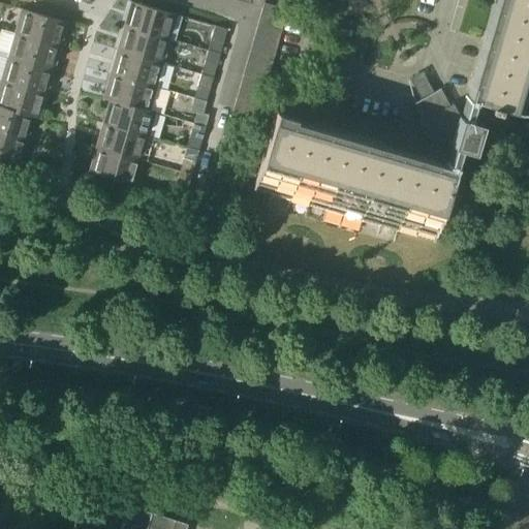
[(528,0),(495,0),(467,96),(466,96),(465,98),(466,98),(461,116),(459,116),(453,103),(449,105),(441,89),(443,88),(443,87),(410,104),(411,105),(414,103),(423,120),(419,121),(435,139),(429,159),(294,120),(294,117),(275,112),(252,190),(254,190),(254,189),(432,241),(432,242),(433,242),(456,164),(455,164),(460,147),(472,150),(480,121),(468,118),(473,100),(474,100),(474,99),(490,103),(489,109),(497,111),(499,106),(528,115),(528,0)]
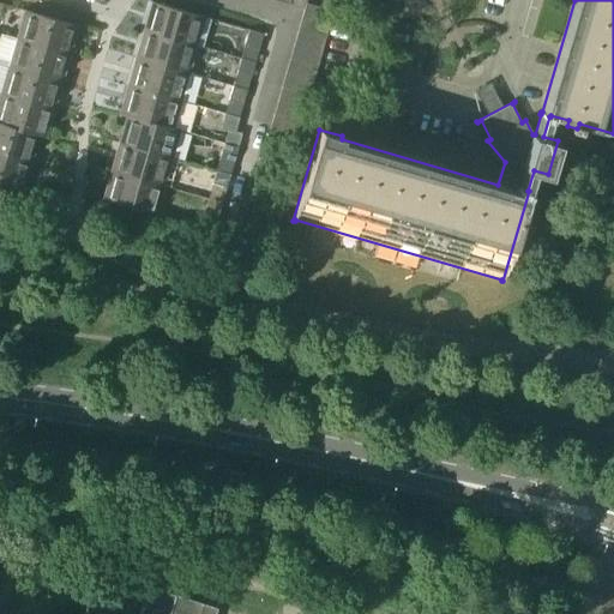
[(198,46),(206,18),(151,2),(151,4),(152,4),(149,16),(154,17),(149,31),(143,30),(198,46)]
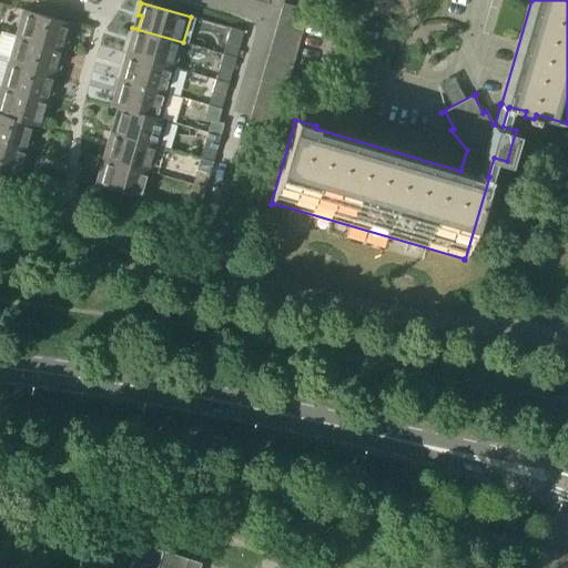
[(305,23),(292,19),(295,8),(283,3),(282,9),(276,29),(301,37),(305,23)]
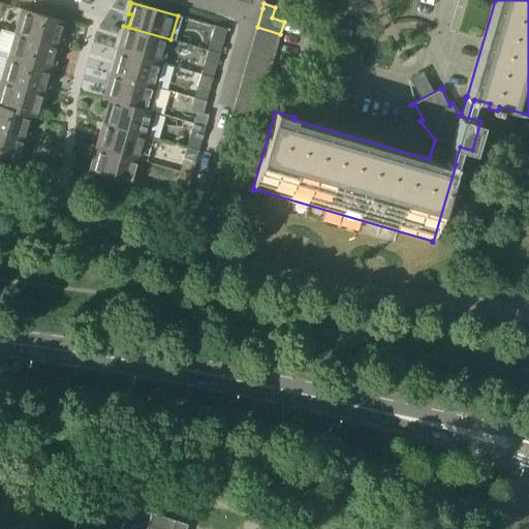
[(67,24),(68,23),(21,9),(14,32),(61,47),(56,44),(60,32),(64,33),(67,23),(67,24)]
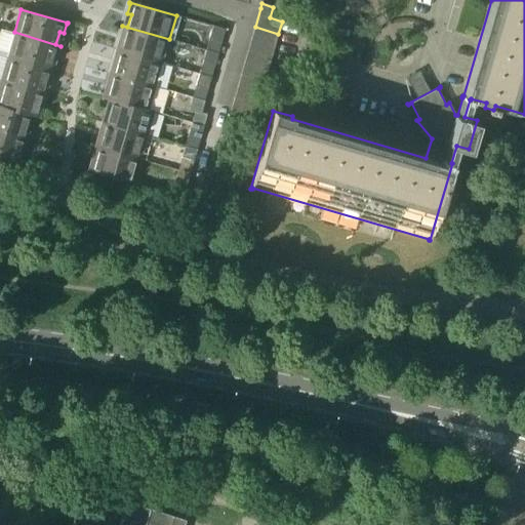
[(162,64),(169,39),(122,26),(122,27),(127,29),(124,41),(119,39),(116,49),(115,49),(162,64)]
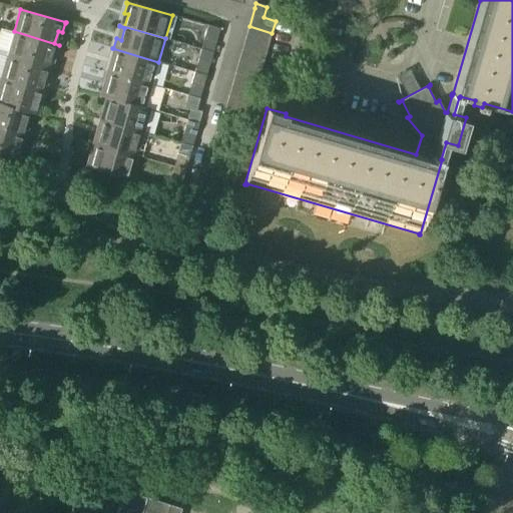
[(214,45),(216,41),(216,40),(219,28),(208,25),(201,49),(212,52),(214,45)]
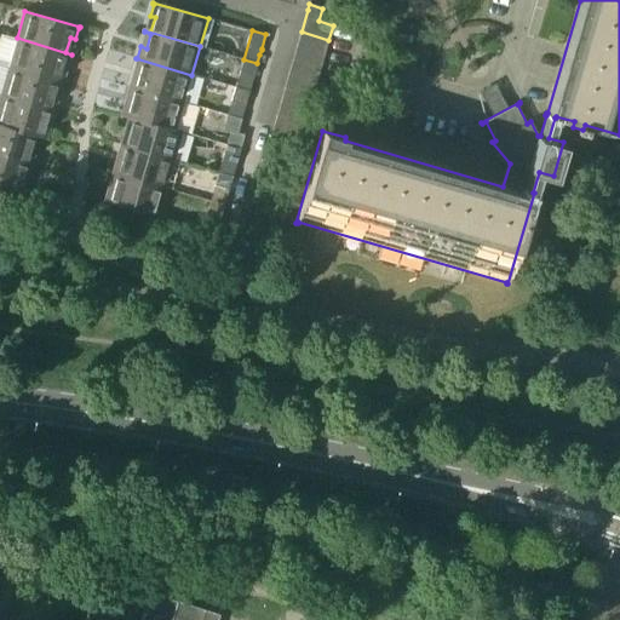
[(325,53),(328,40),(302,32),(297,46),(325,53)]
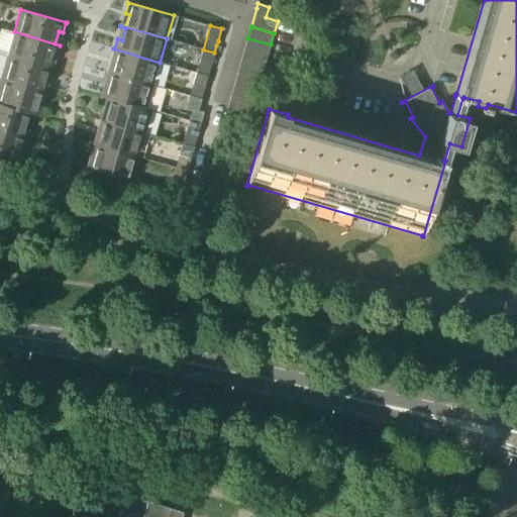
[(60,46),(60,45),(14,31),(13,33),(7,56),(53,69),(54,69),(53,68),(55,59),(50,57),(55,44),(60,46)]
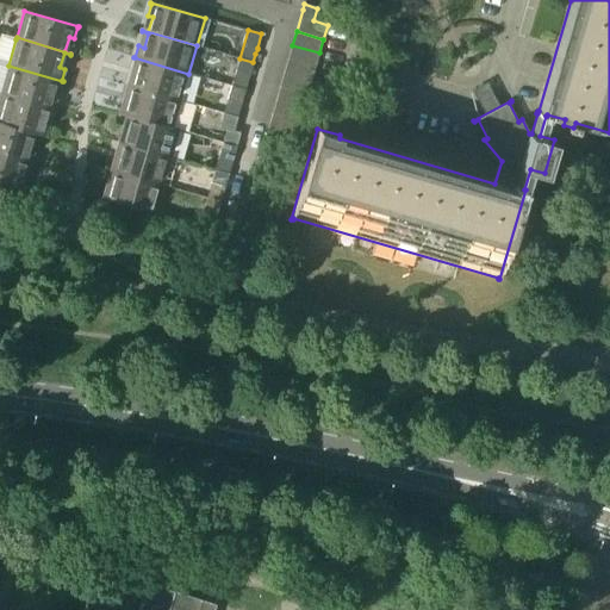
[(316,67),(319,53),(292,45),(288,58),(316,67)]
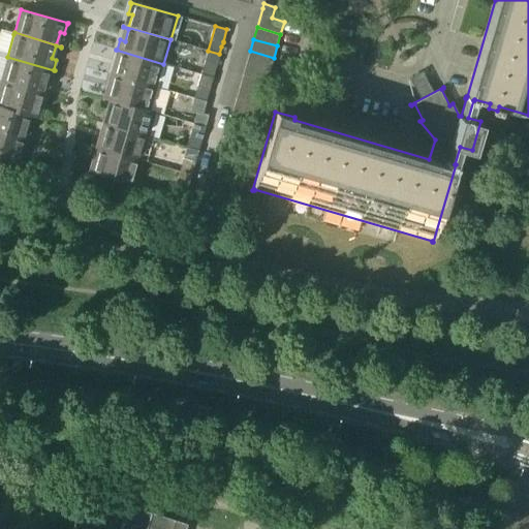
[(157,88),(163,64),(116,50),(116,51),(118,52),(115,61),(119,62),(115,75),(110,73),(110,74),(157,88)]
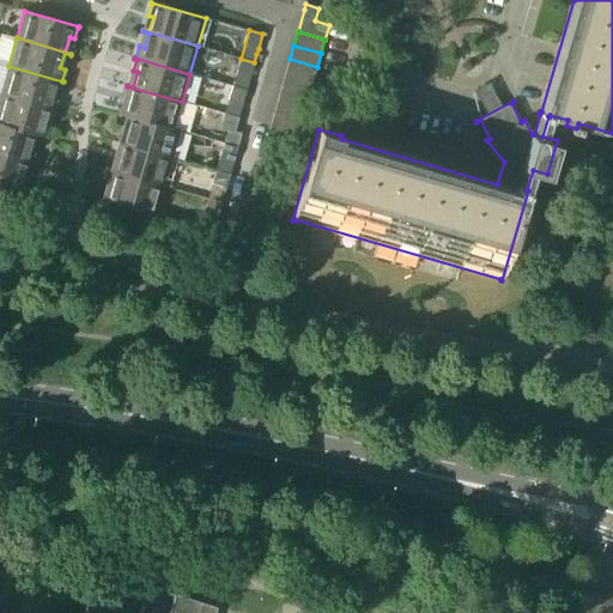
[(250,77),(254,62),(241,59),(232,86),(247,90),(249,80),(250,77)]
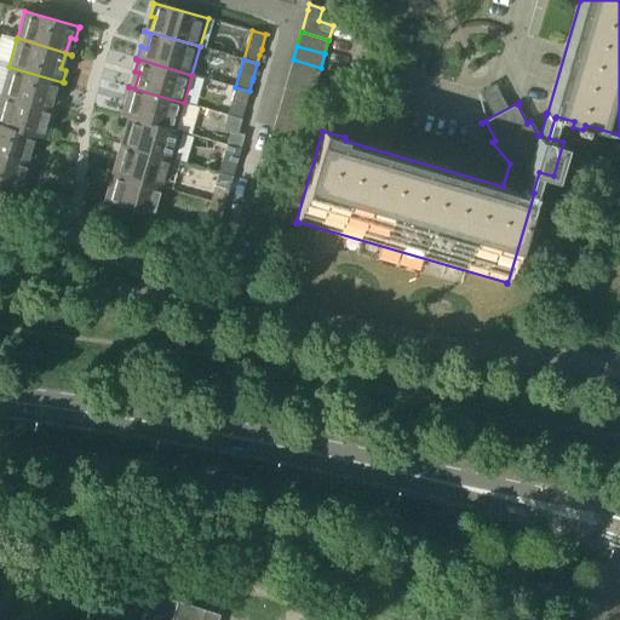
[(320,72),(321,68),(293,59),(290,74),(316,82),(320,72)]
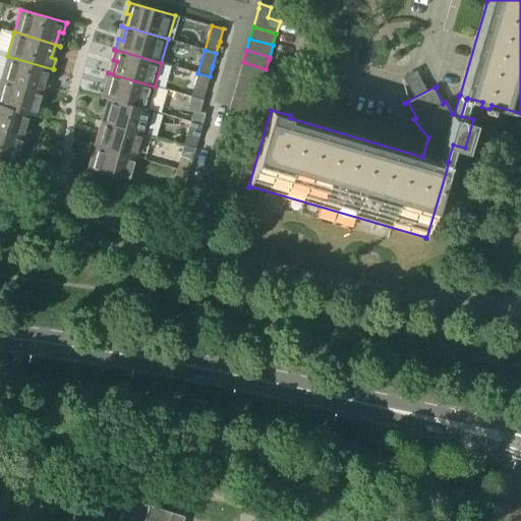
[(53,70),(53,69),(7,56),(0,79),(47,93),(42,91),(45,78),(49,80),(52,70),(53,70)]
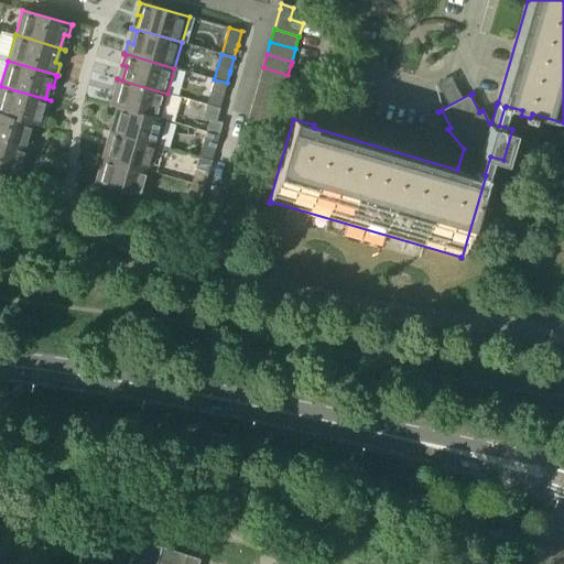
[(284,87),(288,75),(263,67),(259,80),(284,87)]
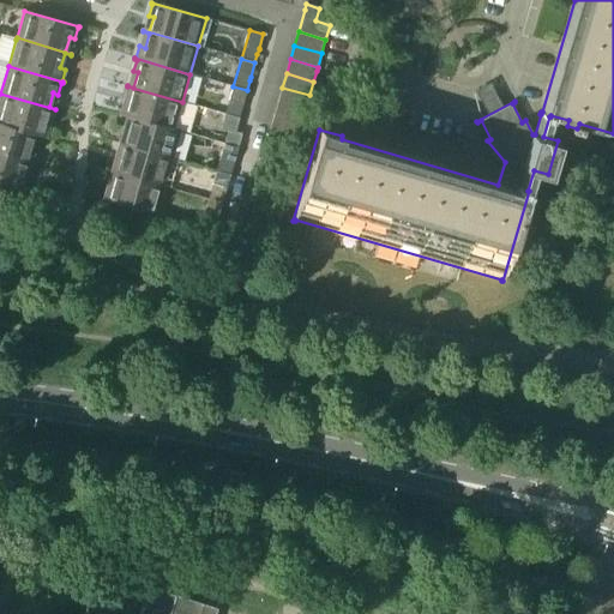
[(174,128),(182,102),(127,86),(133,89),(128,103),(124,102),(120,113),(119,114),(126,116),(127,116),(174,130),(174,128)]
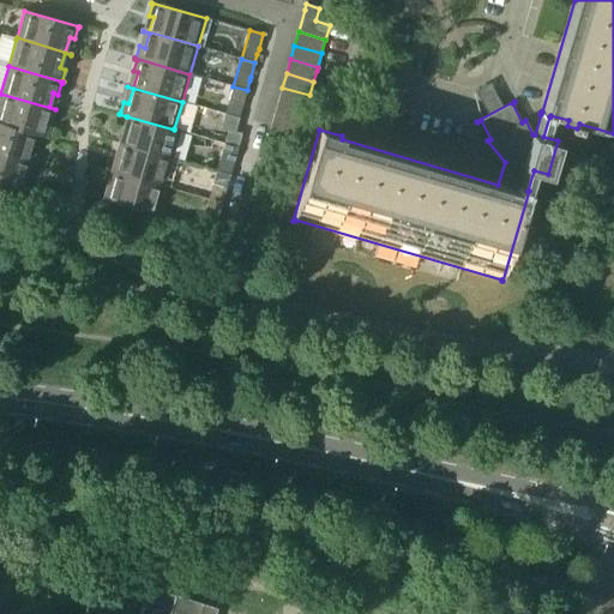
[(244,103),(247,90),(233,86),(224,114),(239,118),(241,109),(244,103)]
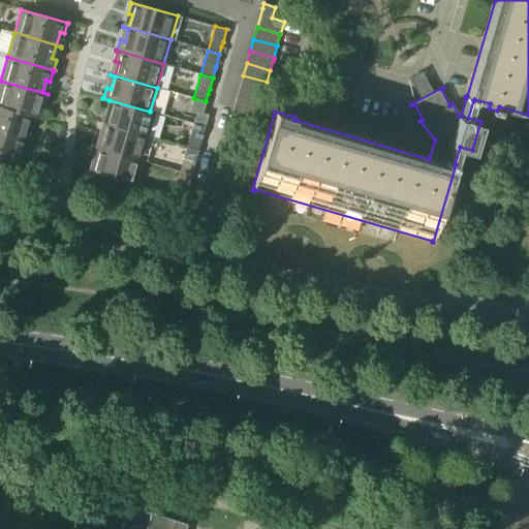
[(263,94),(267,82),(243,75),(240,87),(263,94)]
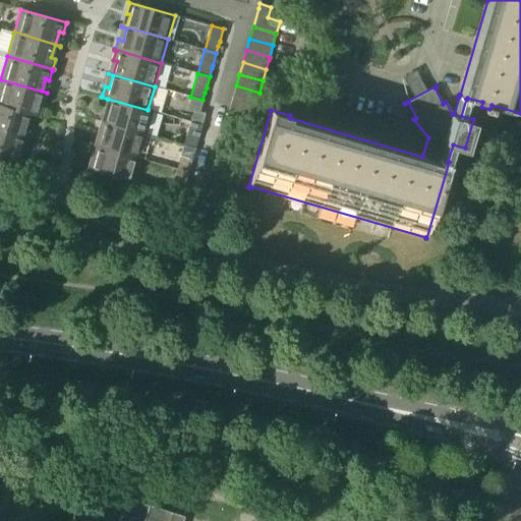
[(46,94),(47,93),(0,79),(0,80),(0,105),(34,115),(34,116),(40,117),(40,116),(39,116),(42,106),(38,105),(41,93),(46,94)]
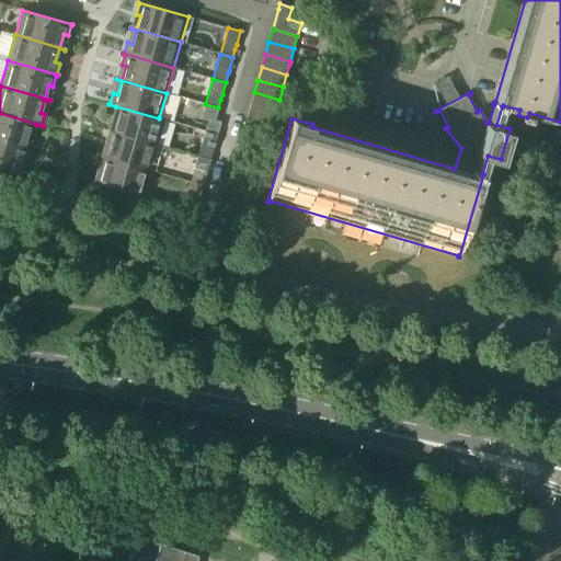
[(275,112),(279,100),(254,92),(251,105),(275,112)]
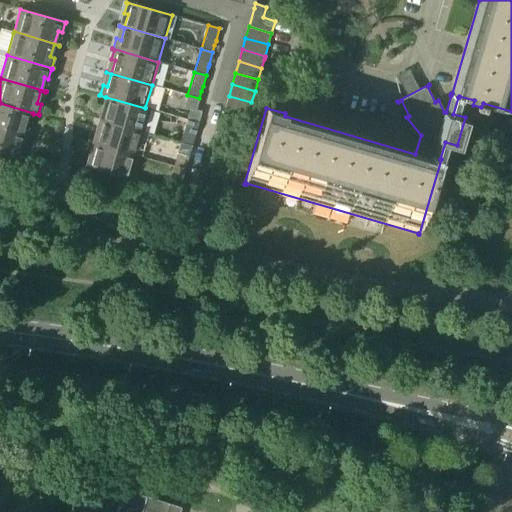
[(196,110),(199,98),(187,95),(184,107),(190,109),(187,119),(199,122),(202,111),(196,110)]
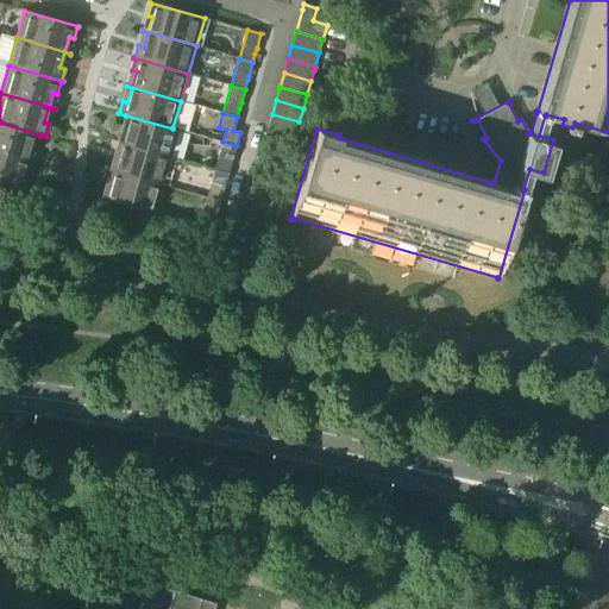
[(295,136),(299,121),(272,114),(268,129),(295,136)]
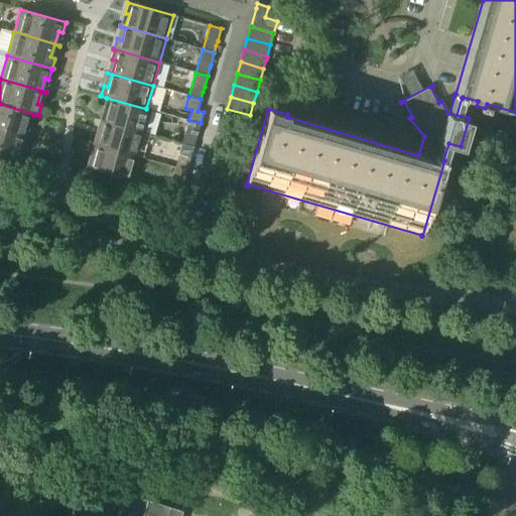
[(146,108),(146,109),(107,98),(104,108),(108,109),(105,121),(100,120),(100,121),(145,134),(152,110),(146,108)]
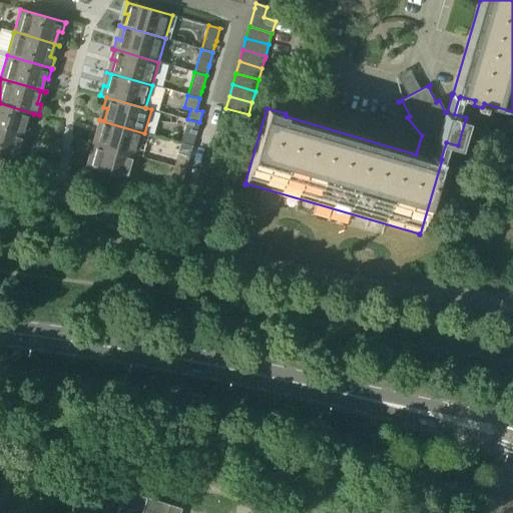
[(0,103),(0,128),(27,136),(27,135),(22,134),(25,122),(29,123),(32,113),(33,114),(33,113),(0,103)]
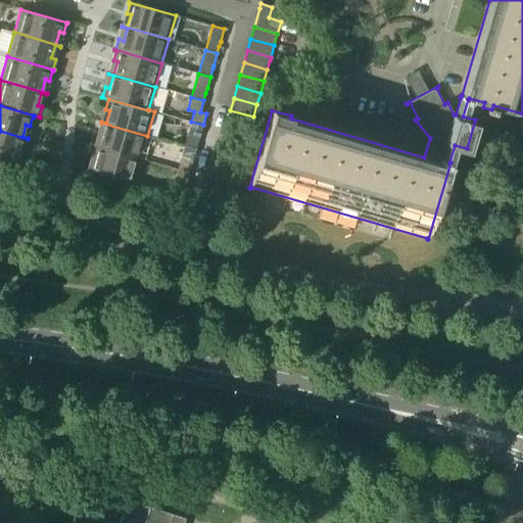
[(196,150),(203,125),(191,122),(184,146),(196,150)]
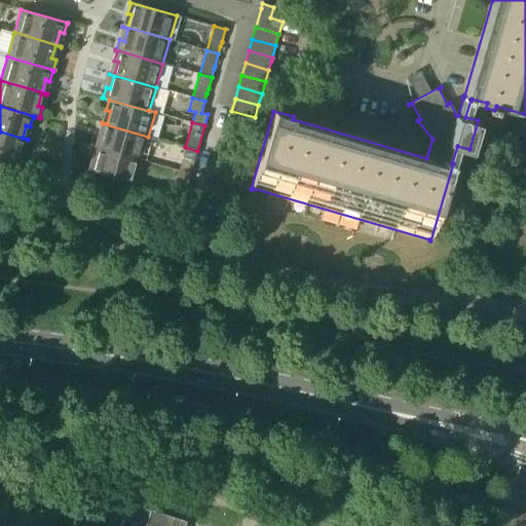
[(142,159),(148,137),(102,123),(101,123),(106,125),(103,138),(99,136),(96,146),(95,146),(95,147),(142,159)]
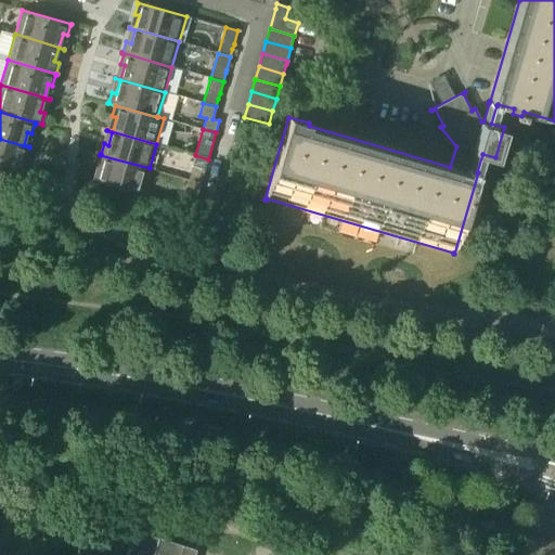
[(28,149),(29,147),(0,139),(0,167),(22,173),(22,172),(21,171),(24,160),(20,159),(23,146),(28,149)]
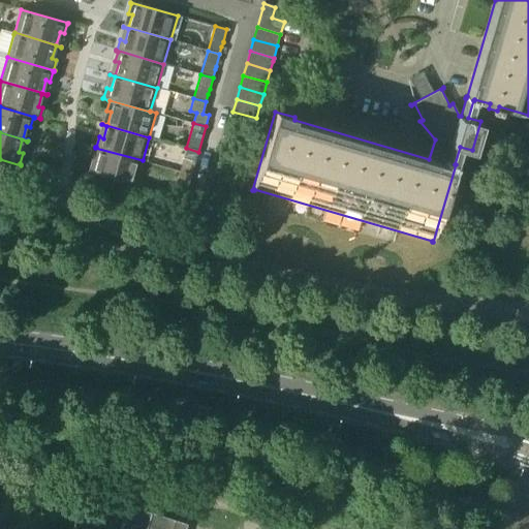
[(135,185),(143,160),(95,148),(96,149),(93,158),(97,160),(94,173),(88,170),(88,172),(135,185)]
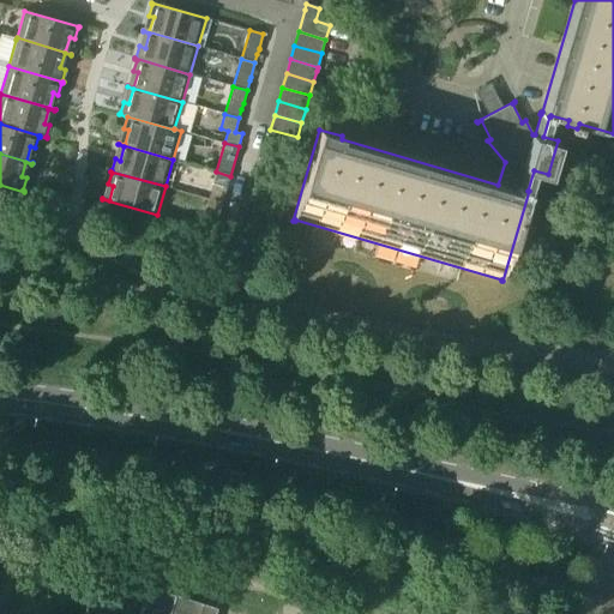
[(223,203),(230,176),(216,172),(209,199),(223,203)]
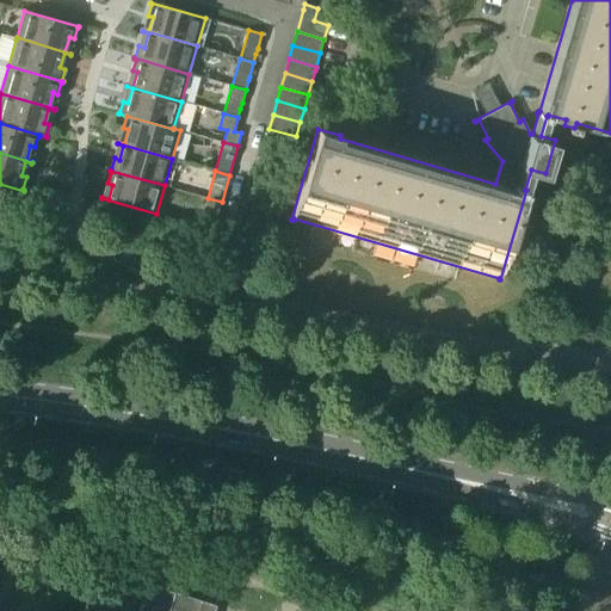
[(214,229),(222,202),(208,198),(199,227),(214,230),(214,229)]
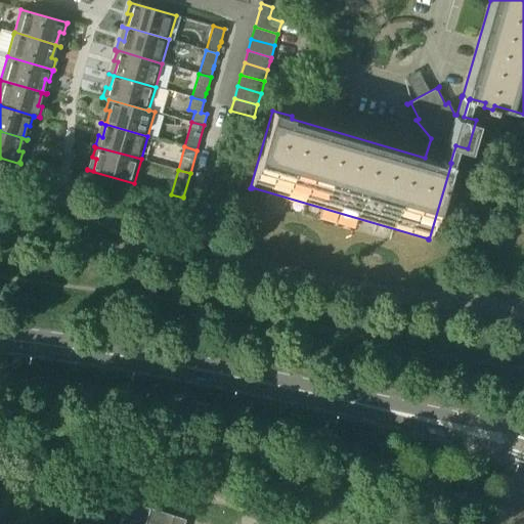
[(183,523),(185,519),(126,500),(118,523),(183,523)]
